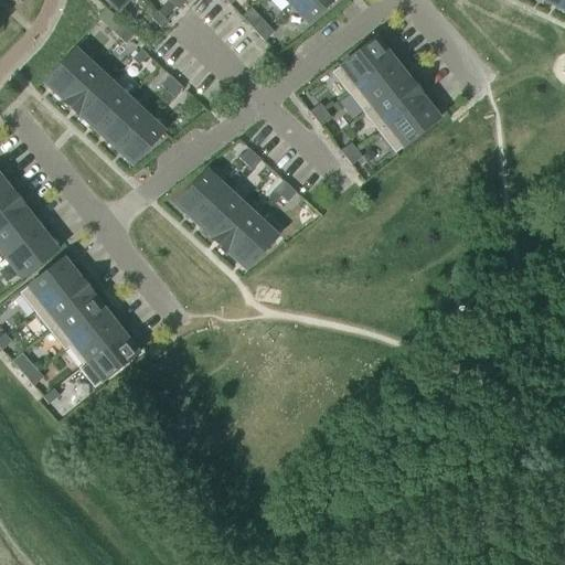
[(103,0),(116,12),(127,0),(103,0)]
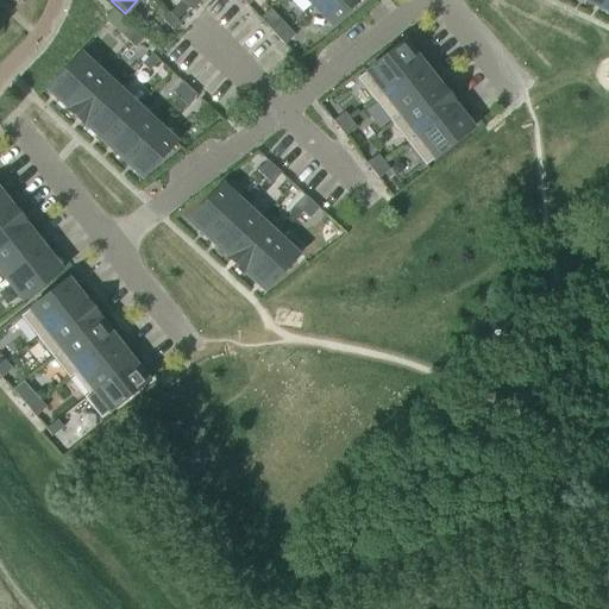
[(198,5),(193,0),(182,0),(181,2),(192,12),(198,5)]
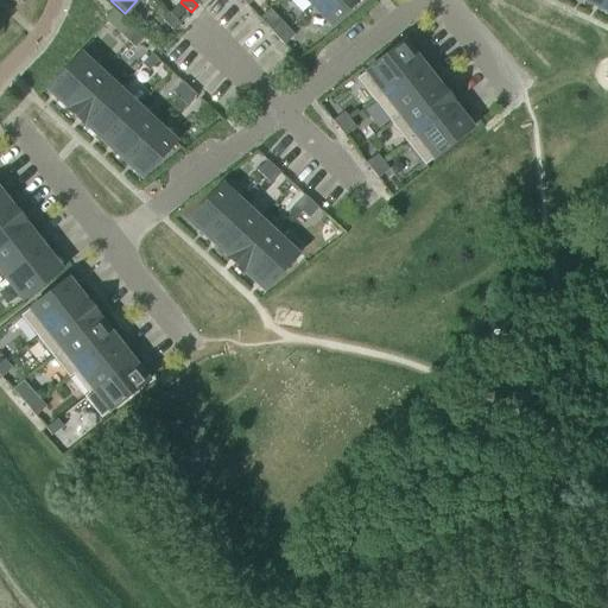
[(360,0),(320,0),(312,7),(331,27),(360,0)]
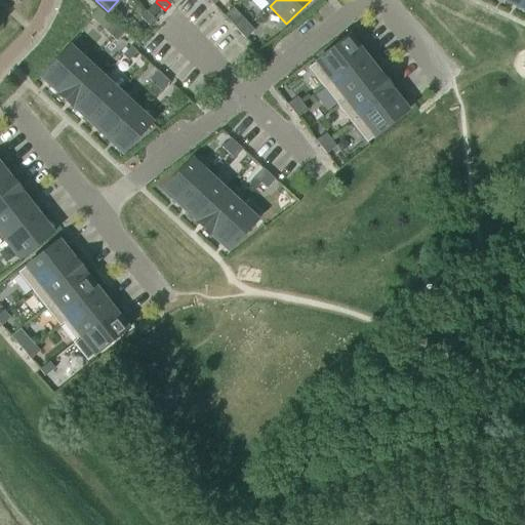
[(524,0),(508,0),(508,3),(524,11),(524,0)]
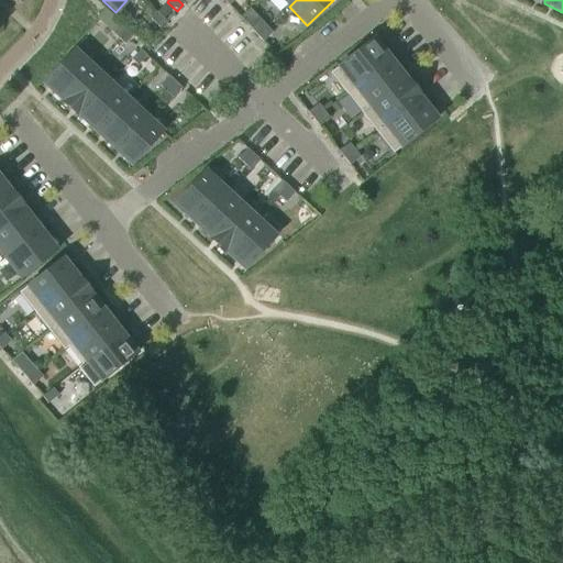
[(150,20),(159,30),(166,22),(156,13),(150,20)]
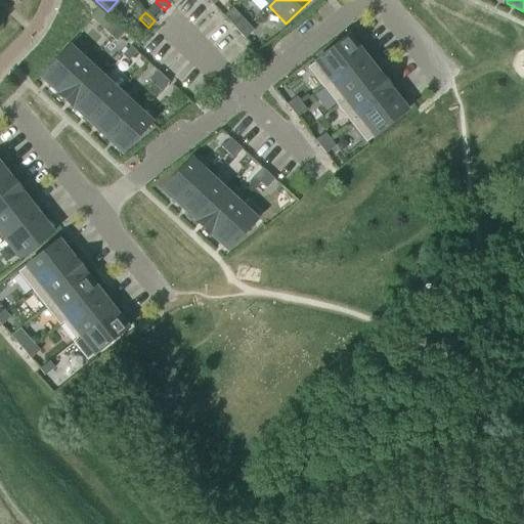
[(232,28),(238,34),(248,25),(242,18),(232,28)]
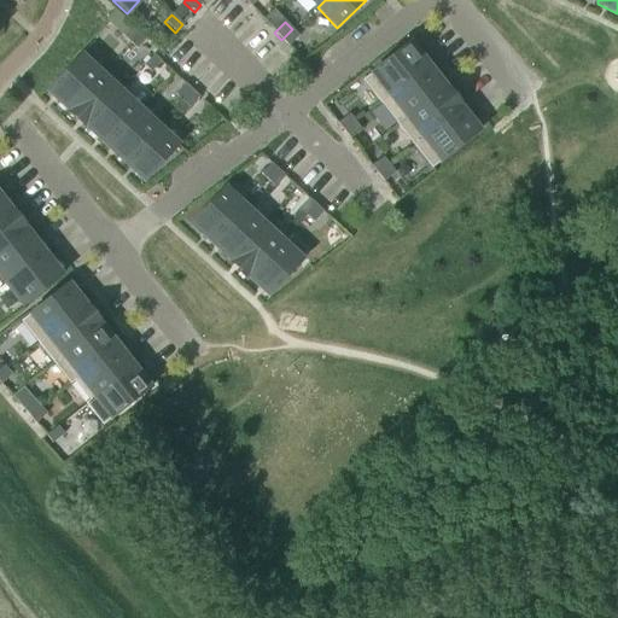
[(133,27),(123,36),(129,44),(139,33),(133,27)]
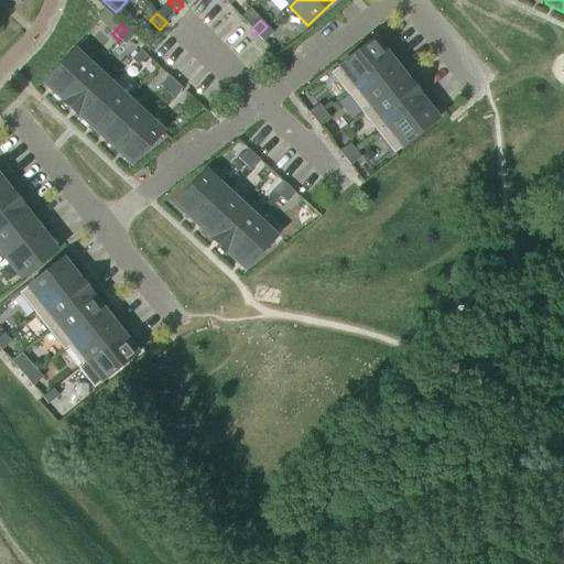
[(267,26),(257,36),(263,43),(272,33),(267,26)]
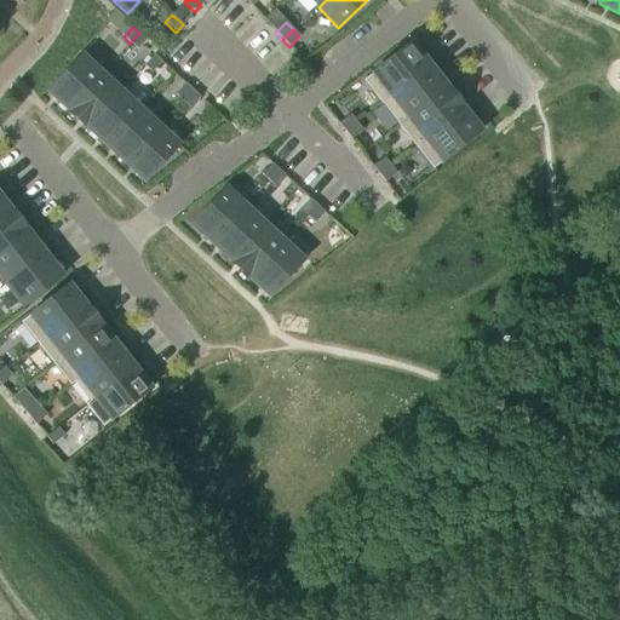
[(139,33),(130,44),(137,50),(147,39),(139,33)]
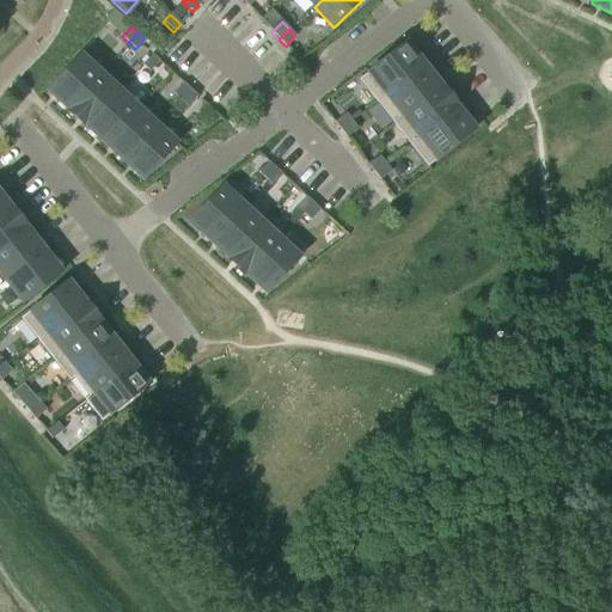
[(377,103),(386,96),(385,95),(423,66),(407,43),(359,80),(377,103)]
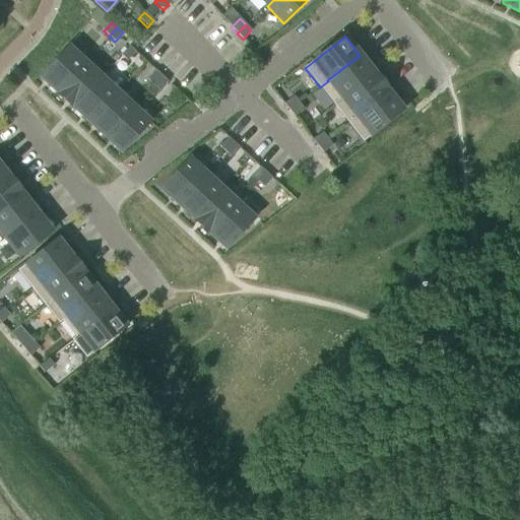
[(129,47),(121,56),(127,61),(135,52),(129,47)]
